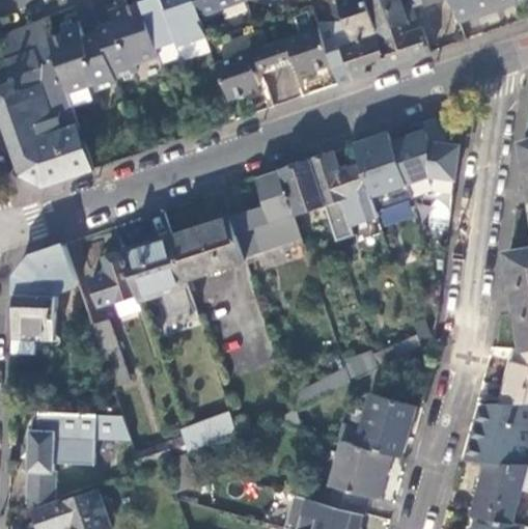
[(144,0),(138,2),(155,49),(174,43),(176,47),(205,36),(199,17),(193,0),(144,0)]
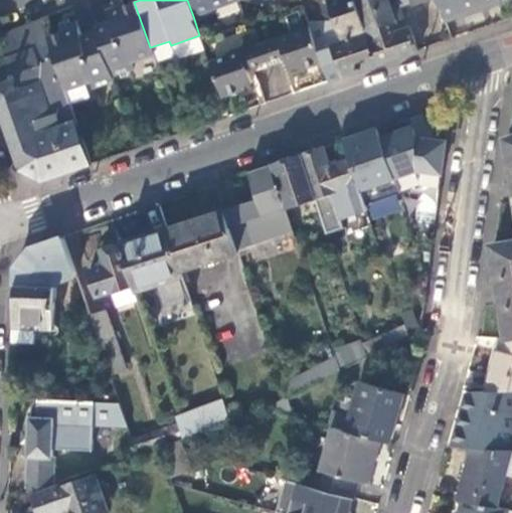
[(187,0),(193,16),(240,0),(187,0)]
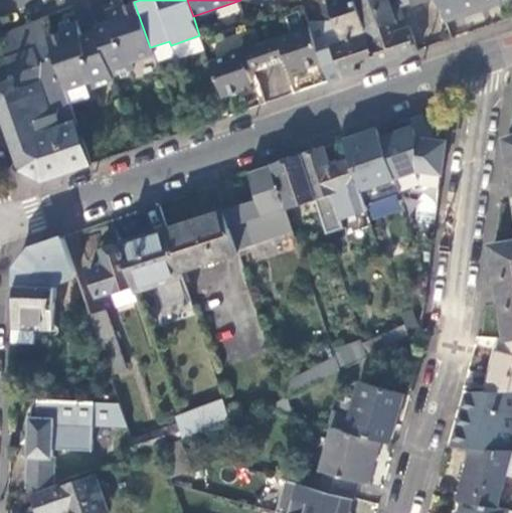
[(353,72),(374,65),(351,0),(326,0),(336,29),(340,39),(315,48),(321,63),(327,81),(353,72)]
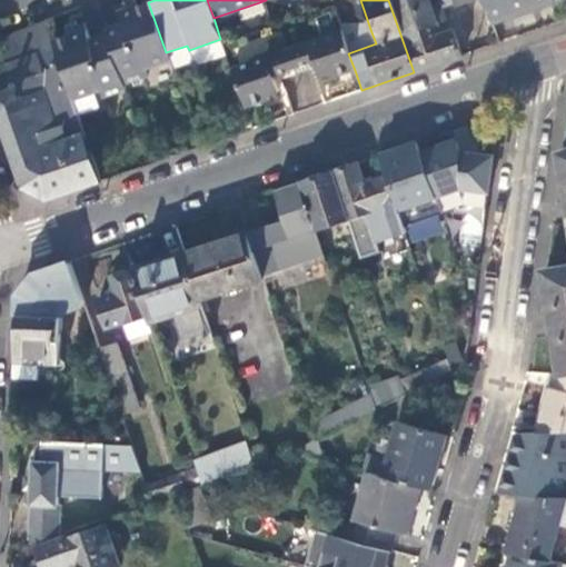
[(446,61),(460,57),(452,30),(447,31),(435,36),(421,0),(388,0),(414,72),(446,61)]
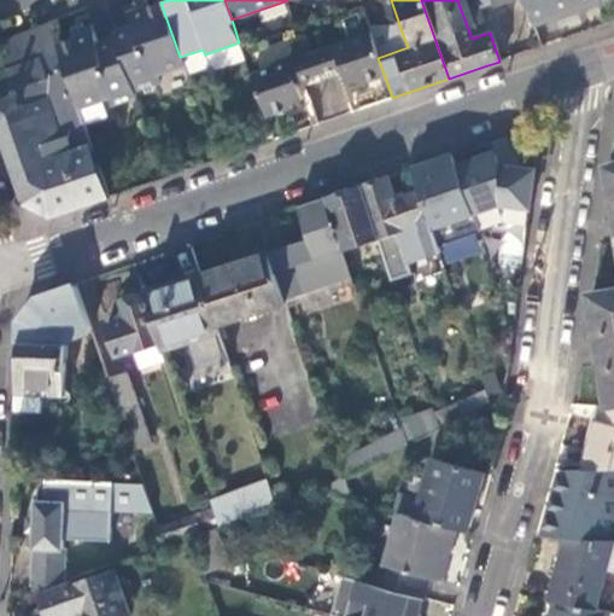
[(487,0),(457,0),(472,39),(485,34),(475,9),(489,4),(487,0)]
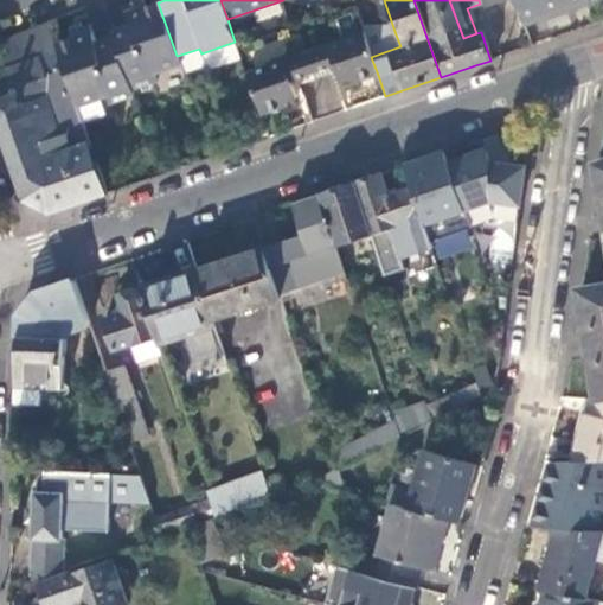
[(513,0),(521,24),(590,0),(589,0),(513,0)]
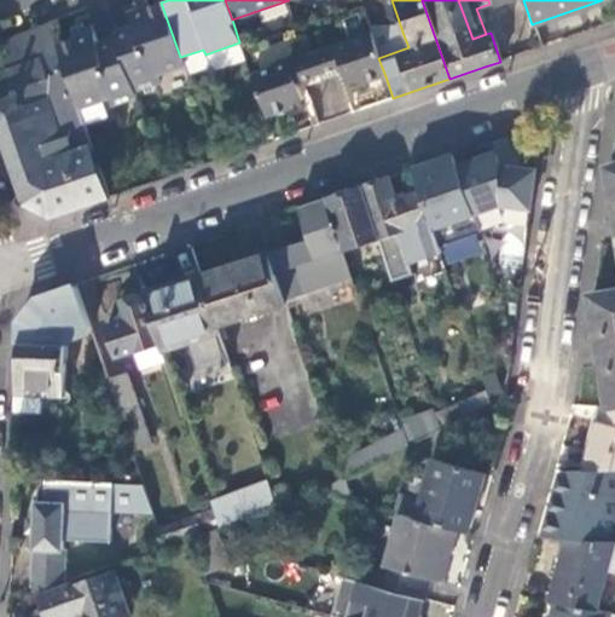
[(112,34),(114,40),(132,93),(156,86),(152,76),(183,65),(180,57),(161,3),(125,15),(129,28),(112,34)]
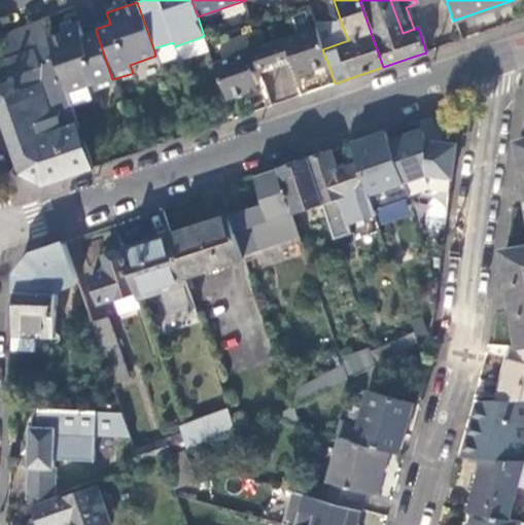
[(0,119),(9,145),(75,124),(66,95),(46,39),(39,19),(0,34),(0,119)]
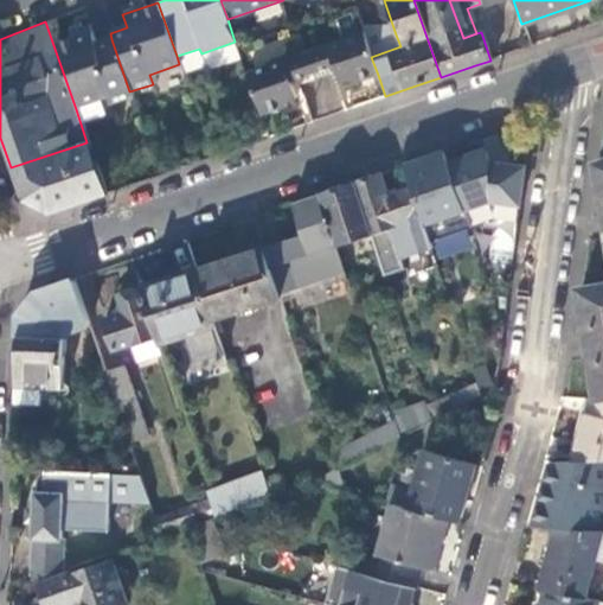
[(350,84),(378,75),(371,57),(367,44),(363,32),(313,49),(320,71),(329,68),(335,84),(347,81),(350,84)]
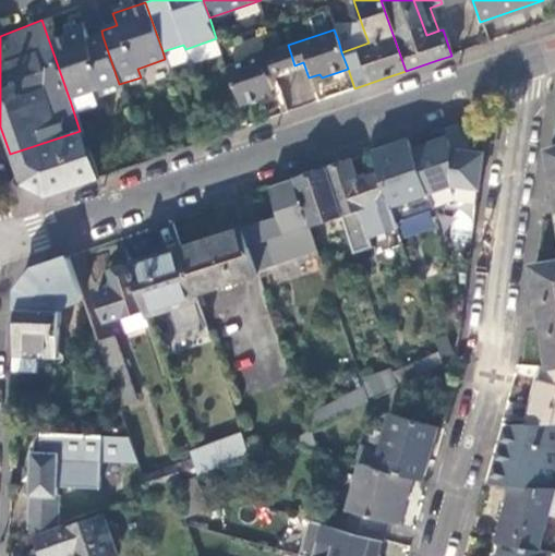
[(82,31),(49,41),(70,100),(92,93),(94,99),(120,91),(119,84),(103,36),(86,41),(82,31)]
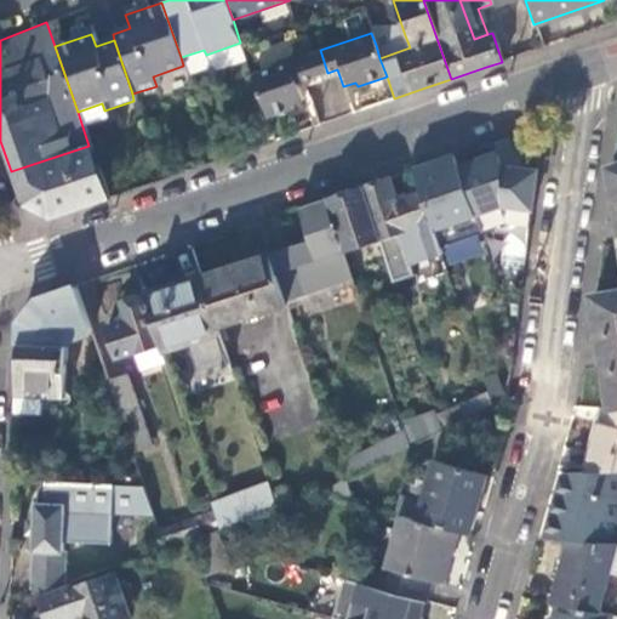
[(410,47),(405,35),(376,45),(380,58),(410,47)]
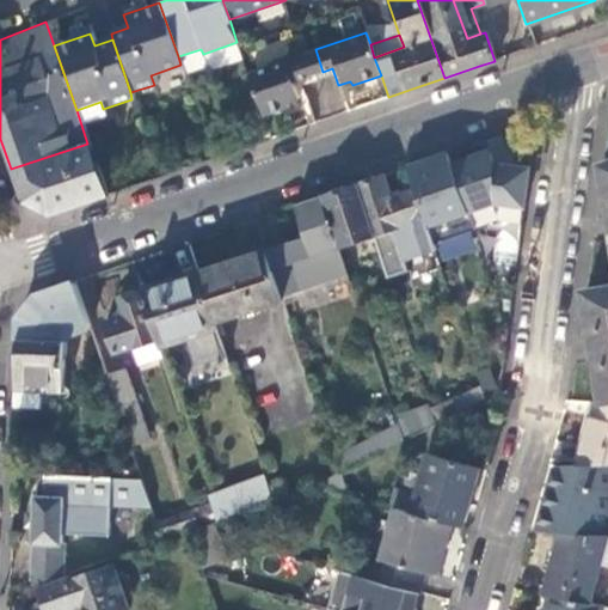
[(312,75),(323,72),(315,49),(305,53),(312,75)]
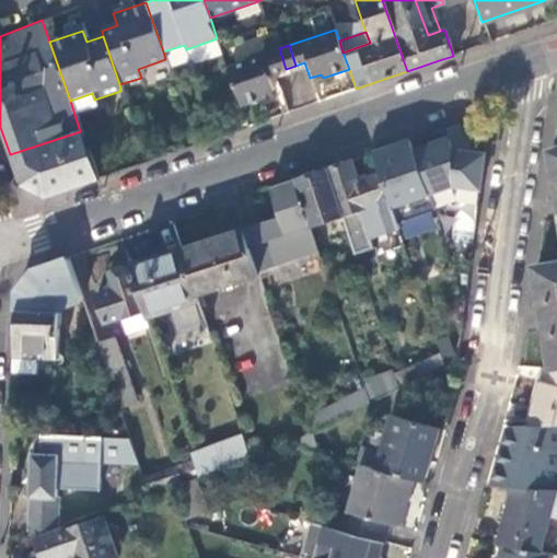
[(266,76),(286,69),(279,48),(227,67),(240,105),(263,97),(262,94),(271,91),(266,76)]
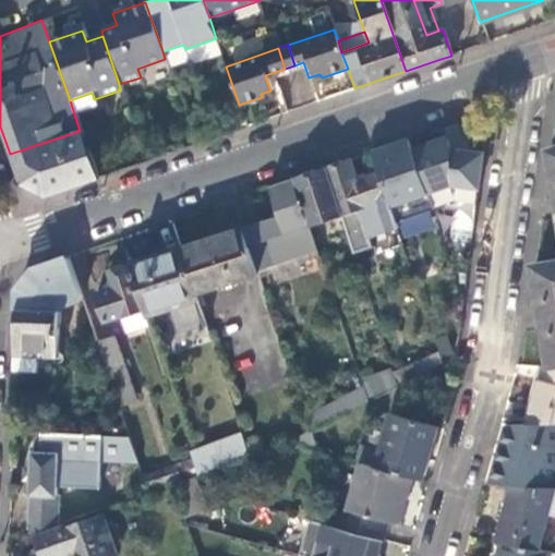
[(203,105),(190,109),(201,142),(229,132),(245,127),(239,105),(226,67),(220,53),(204,59),(213,84),(197,89),(203,105)]
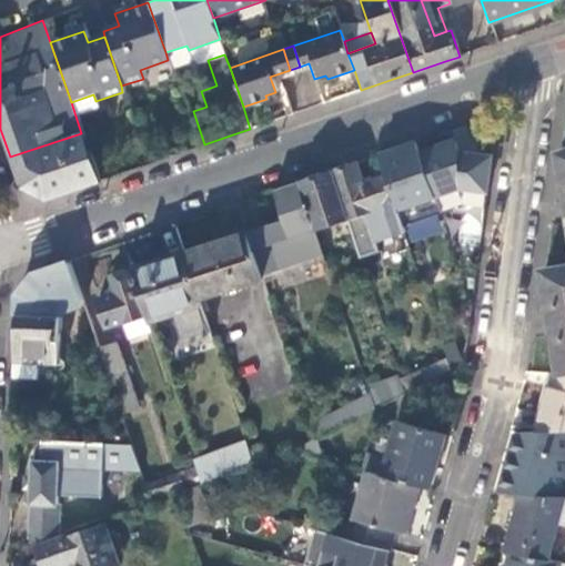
[(437,137),(415,143),(434,199),(457,190),(486,193),(491,158),(475,155),(476,147),(467,145),(462,128),(437,137)]
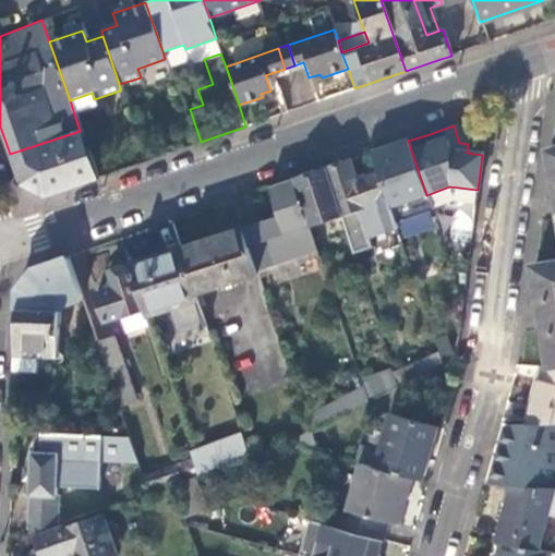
[(80,131),(10,154),(20,183),(44,196),(57,192),(96,178),(80,131)]
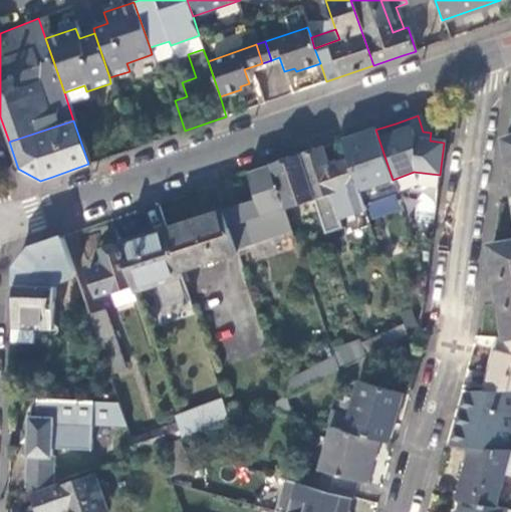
[(393,180),(375,130),(357,136),(340,142),(347,162),(363,206),(398,195),(393,180)]
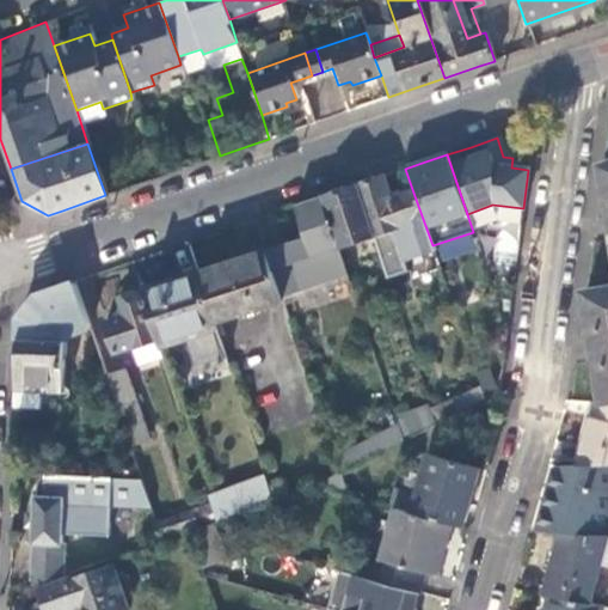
[(386,280),(407,273),(403,258),(407,257),(409,262),(435,254),(433,245),(413,193),(391,200),(382,177),(380,178),(355,187),(373,239),(386,280)]
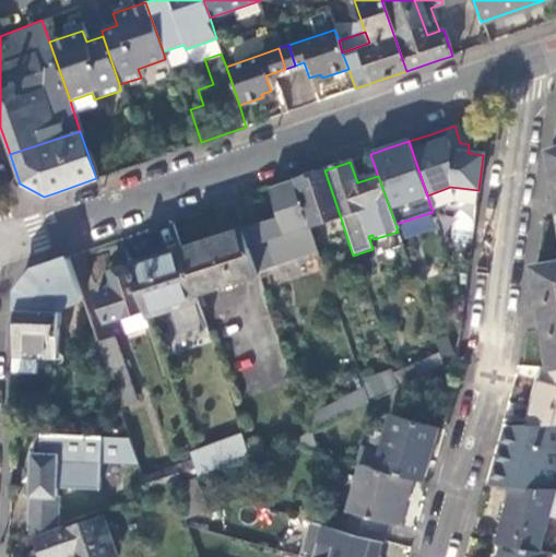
[(341,218),(324,170),(310,175),(294,181),(309,228),(341,218)]
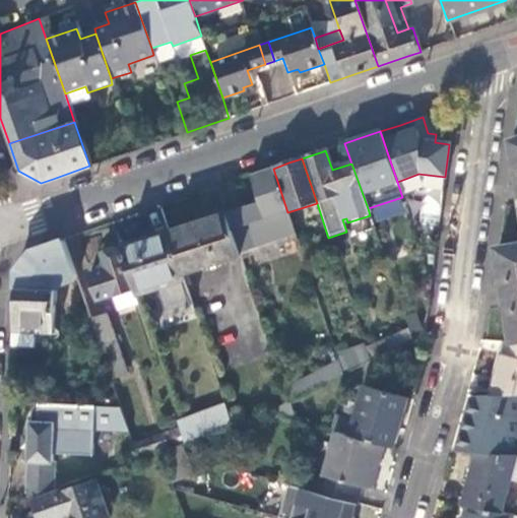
[(225,214),(239,254),(295,236),(287,212),(273,169),(250,176),(259,203),(225,214)]
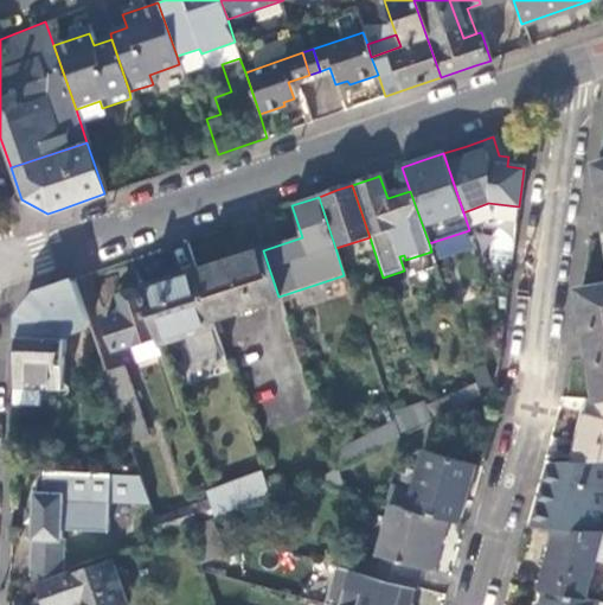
[(278,297),(263,250),(196,272),(212,323),(280,300),(278,297)]
